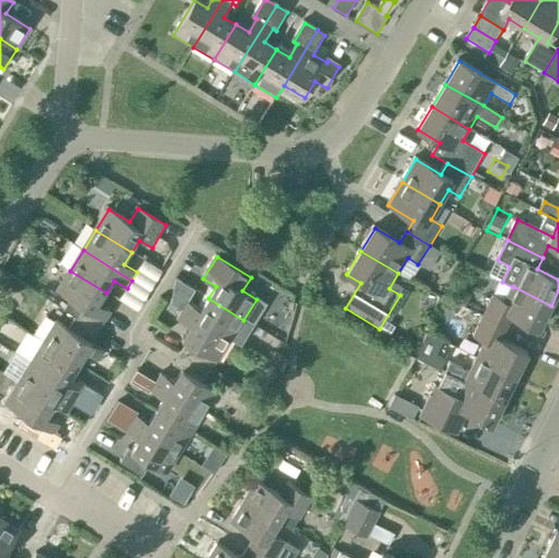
[(106,293),(70,271),(58,292),(71,300),(65,311),(76,318),(100,332),(112,312),(100,305),(106,293)]
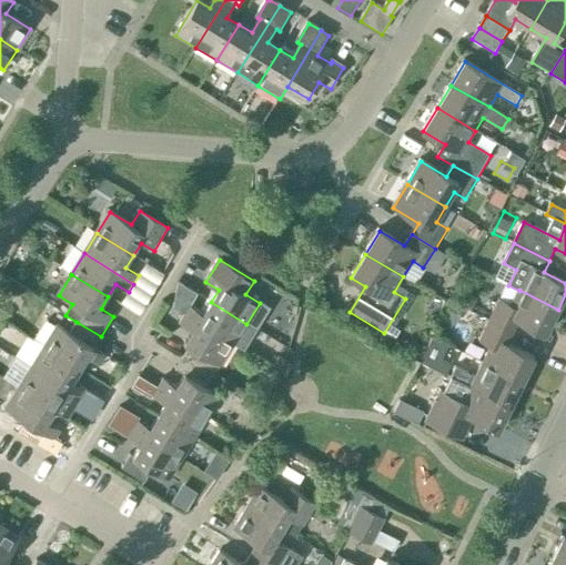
[(177,283),(173,301),(189,304),(192,286),(177,283)]
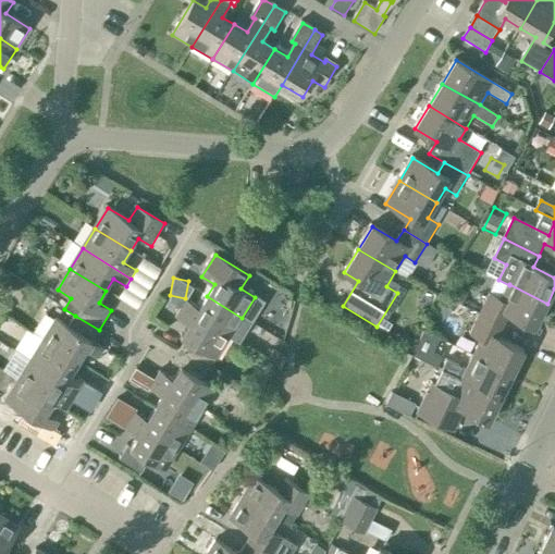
[(535,328),(547,304),(509,284),(509,285),(502,300),(490,295),(481,315),(505,328),(510,316),(535,328)]
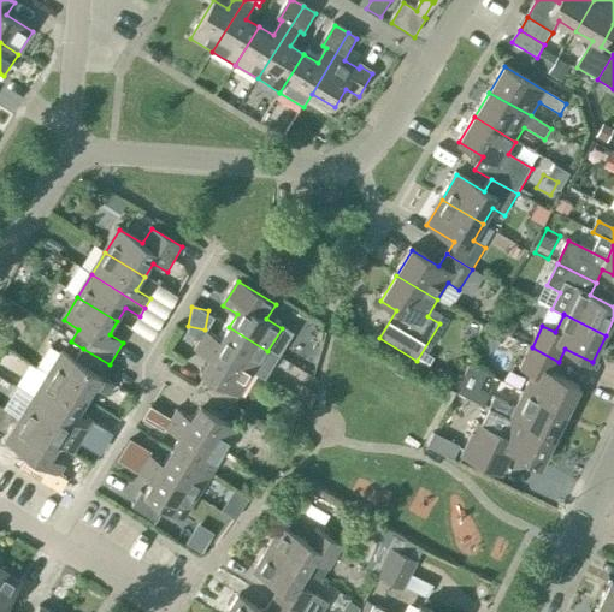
[(207,333),(201,342),(254,374),(255,372),(260,375),(265,376),(270,374),(275,367),(275,361),(271,357),(266,354),(267,351),(229,327),(220,342),(207,333)]
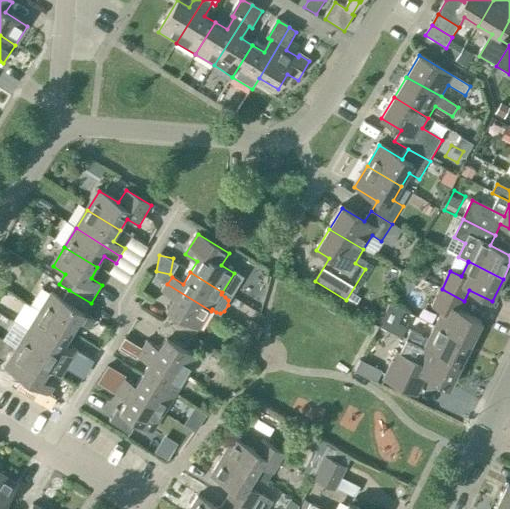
[(408,275),(403,286),(411,290),(416,279),(408,275)]
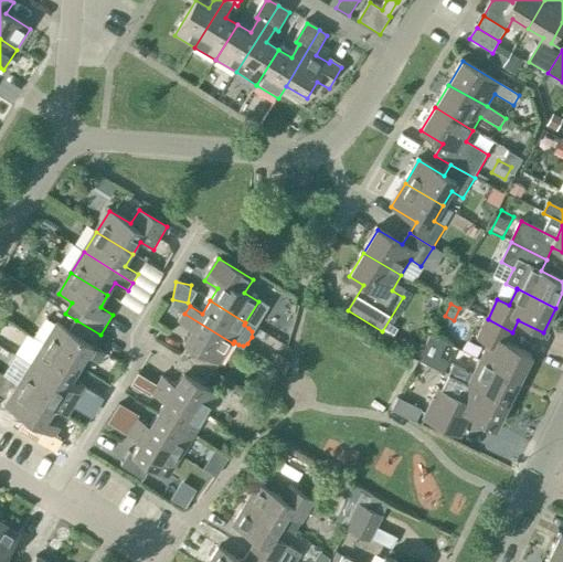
[(189,346),(182,357),(213,375),(233,343),(184,314),(179,322),(192,330),(184,342),(189,346)]
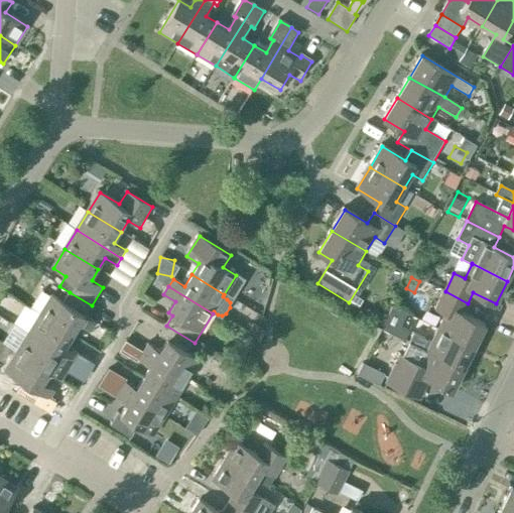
[(92,305),(70,292),(63,302),(51,295),(50,296),(42,291),(31,310),(40,315),(74,336),(81,325),(92,332),(97,323),(86,315),(92,305)]
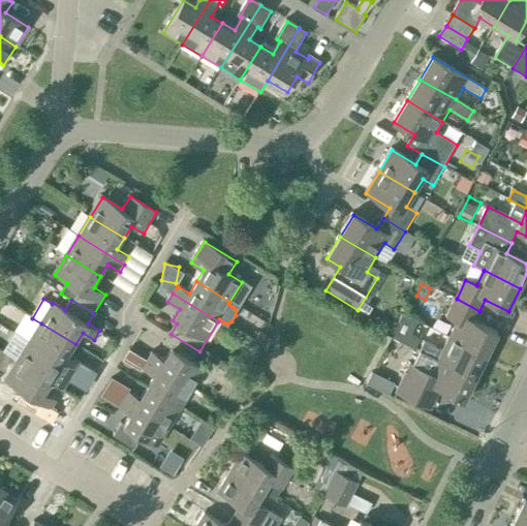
[(473,321),(479,311),(457,299),(446,318),(457,323),(450,339),(487,357),(498,334),(473,321)]
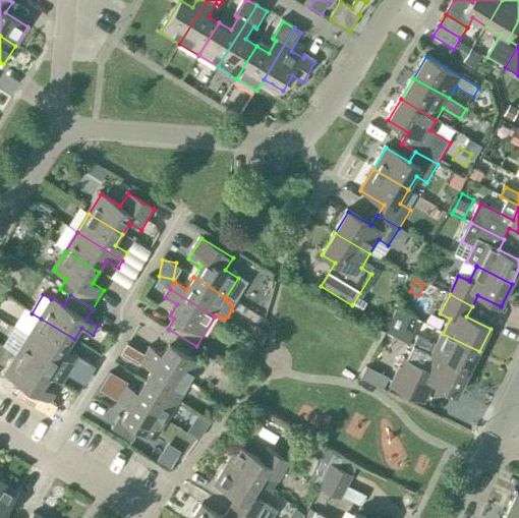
[(74,339),(41,319),(30,337),(74,364),(78,357),(67,350),(74,339)]
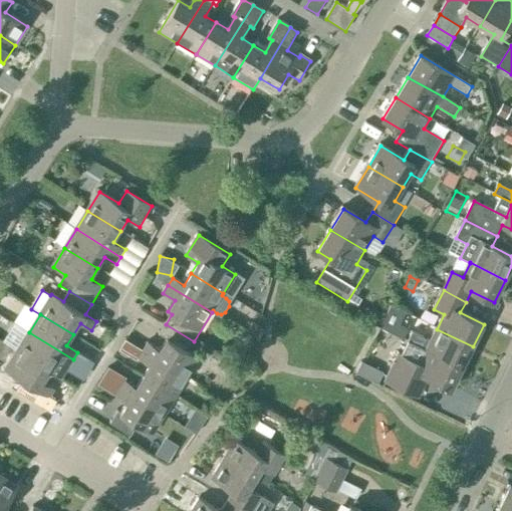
[(377,319),(374,326),(404,339),(408,330),(382,318),(380,321),(377,319)]
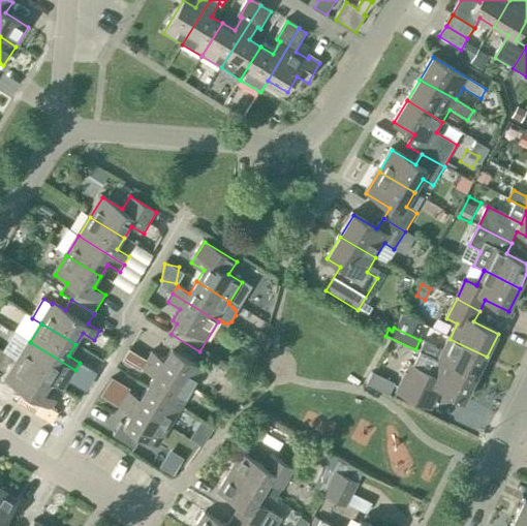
[(153,353),(148,361),(193,390),(206,369),(193,362),(199,351),(171,334),(163,345),(172,349),(164,361),(153,353)]
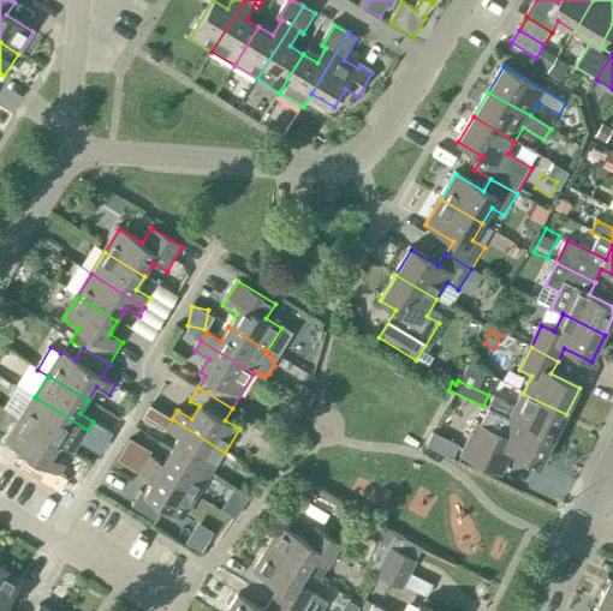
[(303,391),(297,400),(309,407),(315,399),(303,391)]
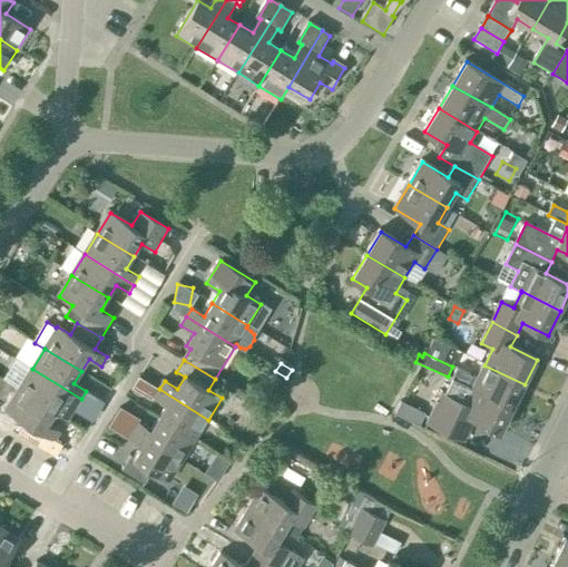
[(472,390),(512,409),(525,384),(485,365),(478,379),(458,369),(452,379),(473,389),(472,390)]
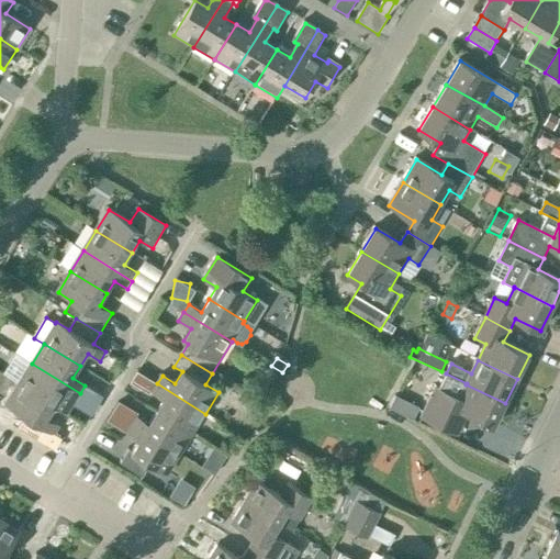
[(80,393),(32,364),(19,384),(55,406),(63,393),(75,402),(80,393)]
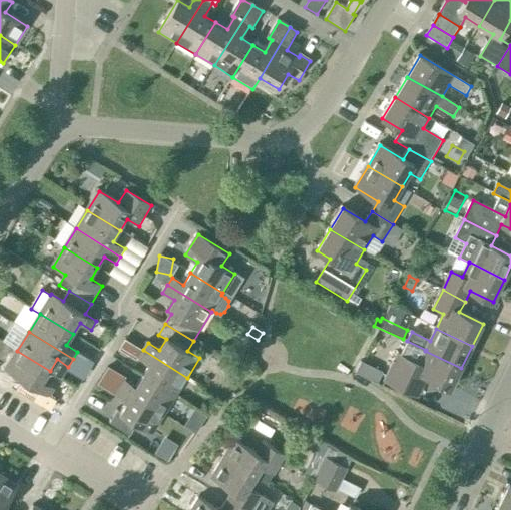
[(121,335),(115,348),(136,356),(141,344),(121,335)]
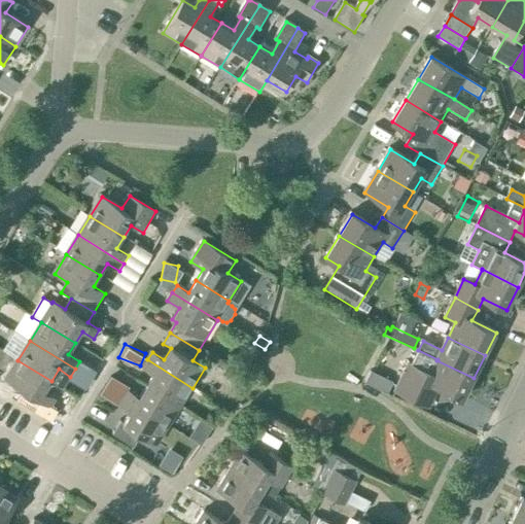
[(147,386),(180,407),(193,388),(147,359),(143,368),(154,375),(147,386)]
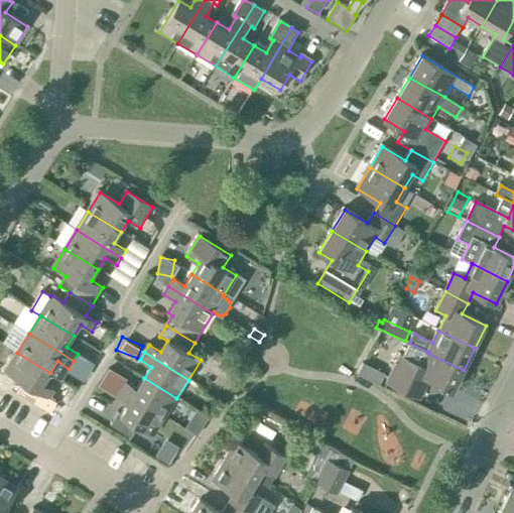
[(50,373),(17,353),(6,372),(37,391),(31,402),(51,414),(58,403),(50,398),(54,391),(43,384),(50,373)]
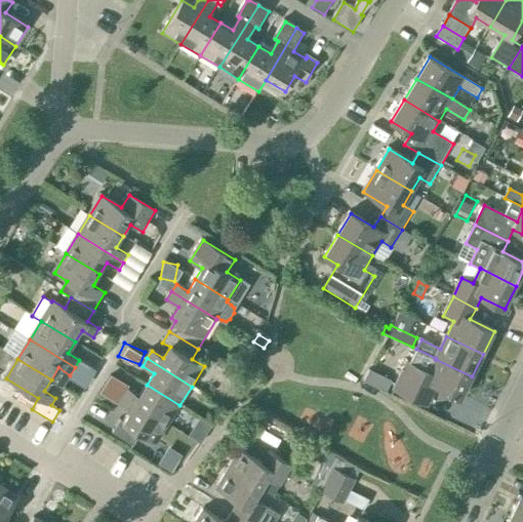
[(461,398),(472,376),(435,359),(429,371),(407,360),(393,390),(429,407),(438,388),(461,398)]
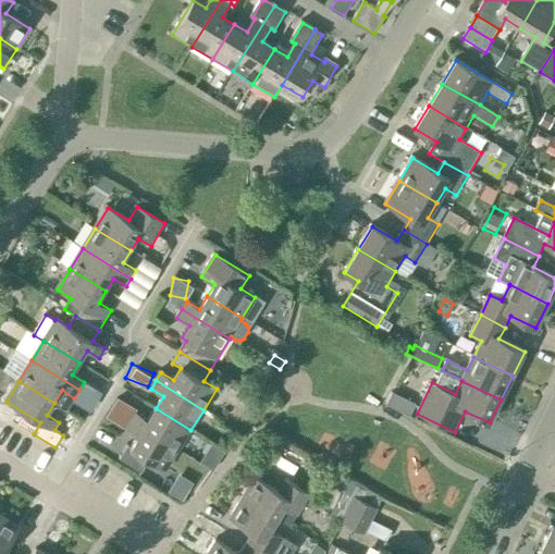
[(125,423),(133,402),(112,394),(105,416),(125,423)]
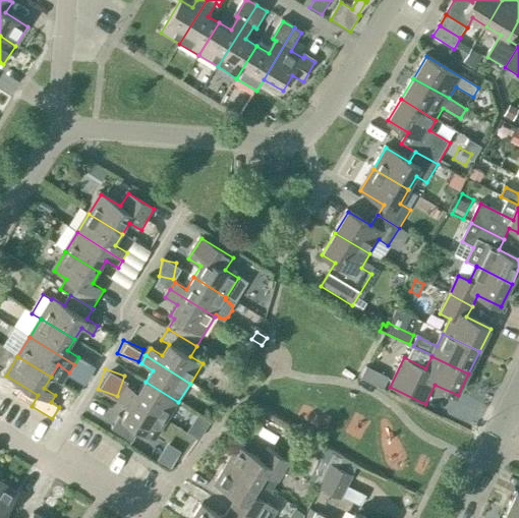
[(367,368),(363,378),(384,388),(389,379),(367,368)]
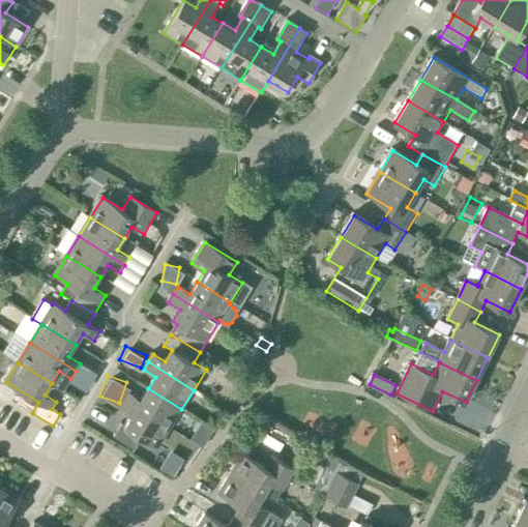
[(125,401),(170,429),(181,409),(148,388),(141,401),(129,393),(125,401)]
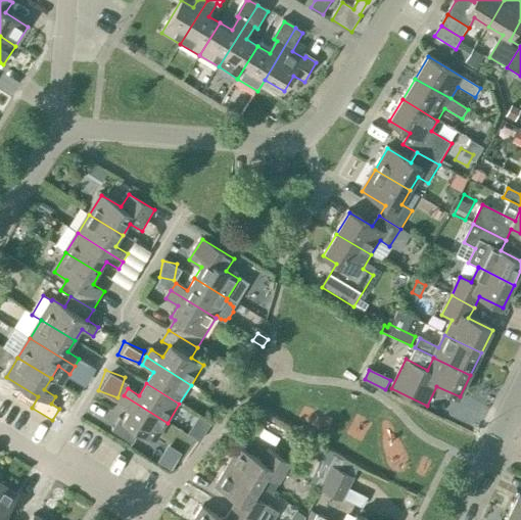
[(168,423),(124,395),(119,404),(130,410),(124,421),(121,419),(112,431),(134,444),(141,433),(155,442),(168,423)]
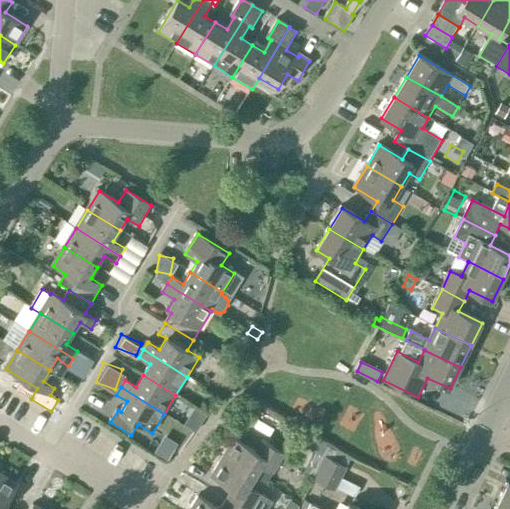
[(191,418),(187,424),(197,431),(201,424),(191,418)]
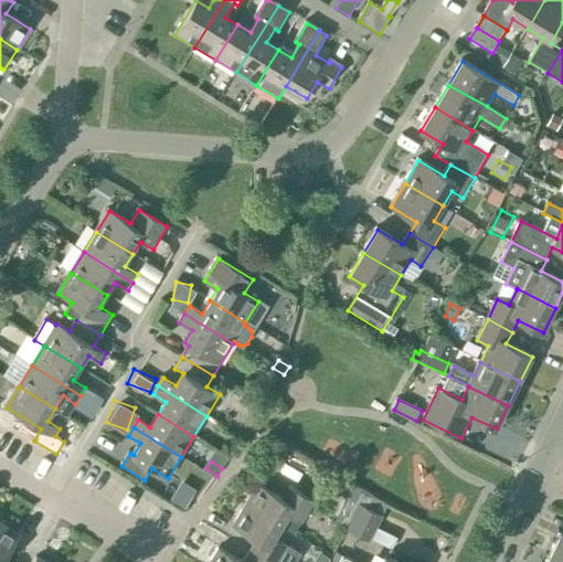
[(246,506),(282,527),(282,528),(295,536),(303,523),(315,502),(290,487),(283,499),(258,485),(246,506)]
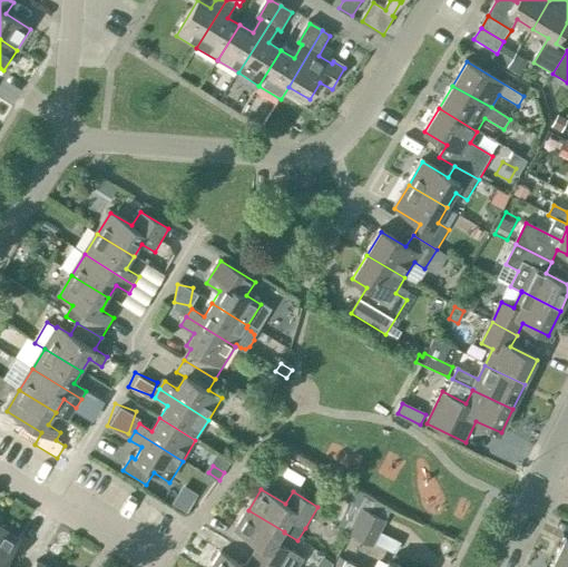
[(191,491),(182,506),(188,510),(197,496),(191,491)]
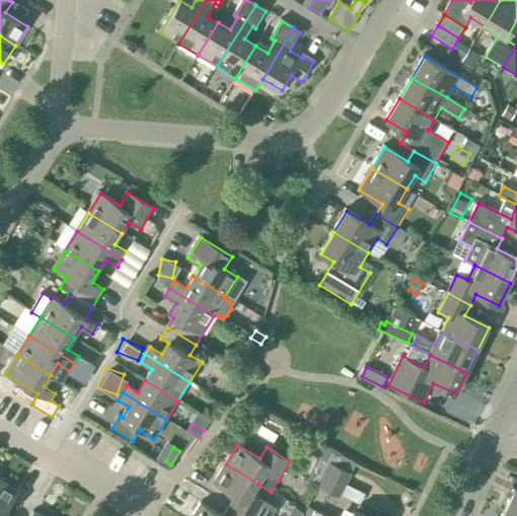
[(310,483),(341,498),(342,496),(361,505),(366,495),(347,485),(356,465),(326,450),(310,483)]
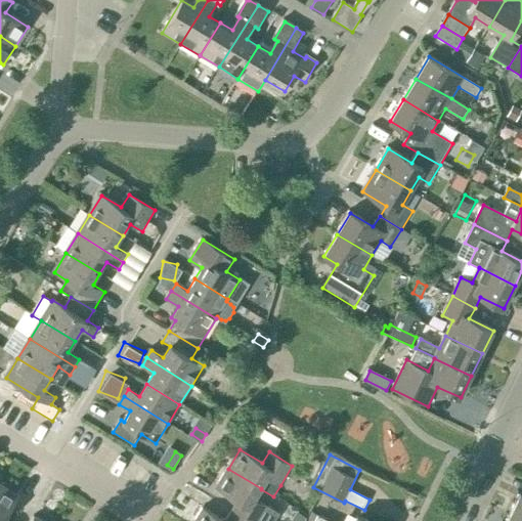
[(237,502),(231,512),(247,520),(258,520),(267,507),(255,500),(261,489),(261,488),(228,469),(216,488),(237,502)]
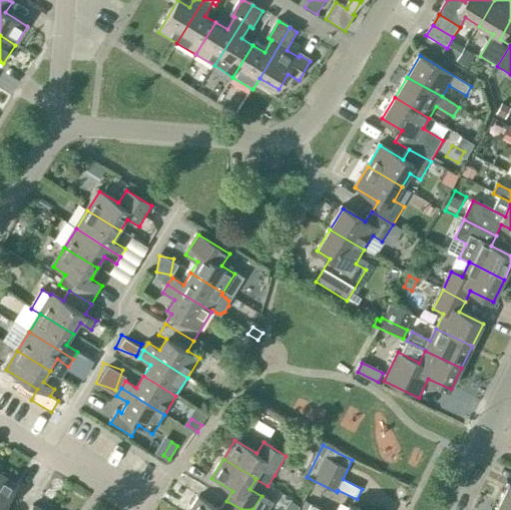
[(7,509),(5,508),(18,486),(0,475),(0,509),(7,509)]
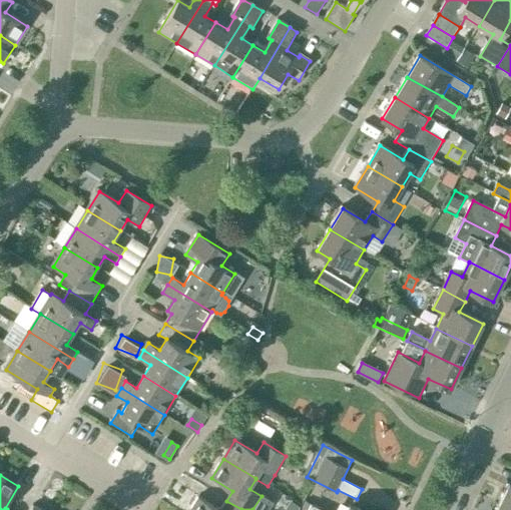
[(510,484),(509,484),(499,506),(506,509),(510,509),(510,484)]
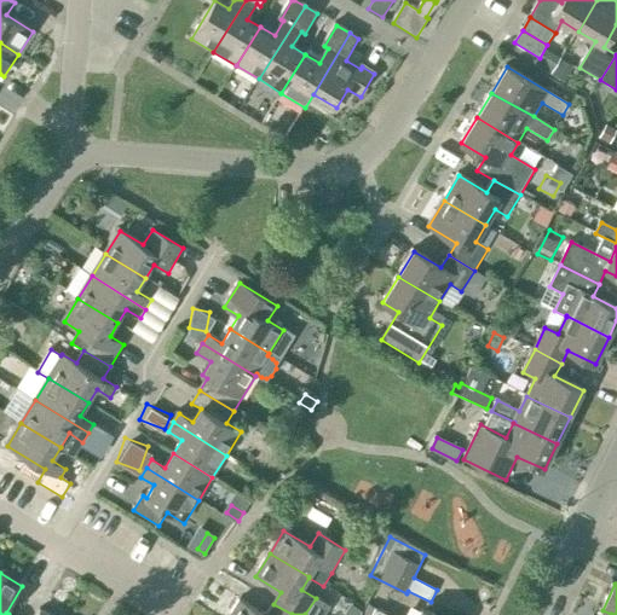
[(241,601),(231,614),(292,614),(274,604),(266,614),(261,614),(241,601)]
